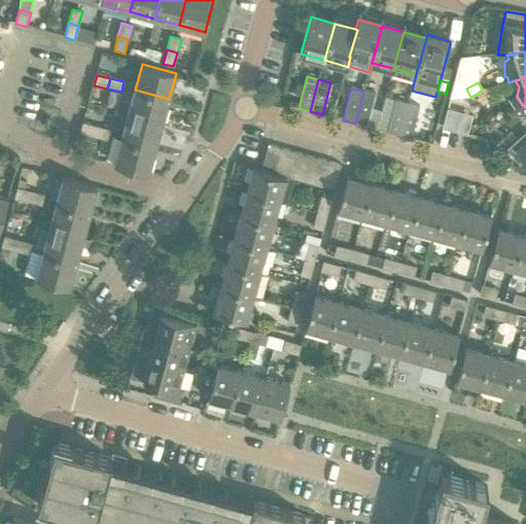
[(163,124),(169,99),(135,90),(129,114),(163,124)]
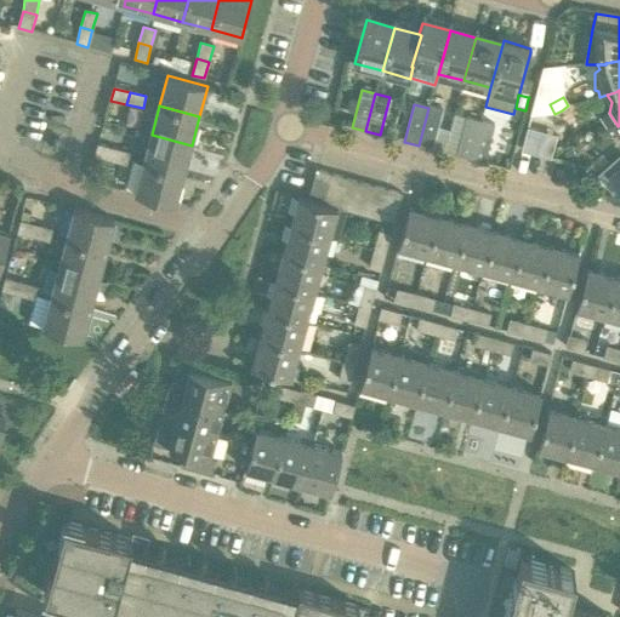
[(568,107),(556,114),(561,123),(574,115),(568,107)]
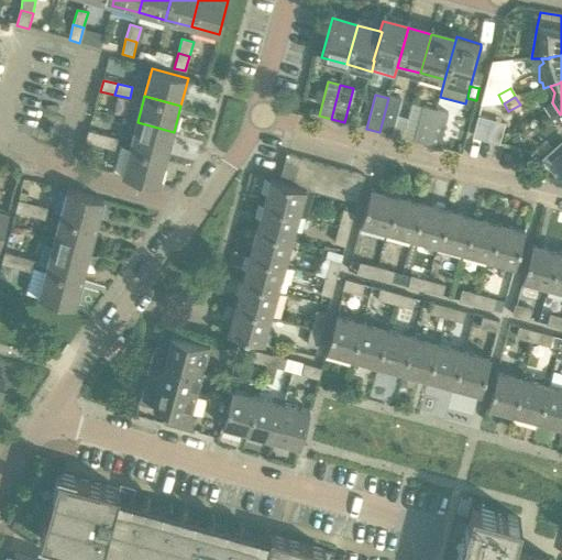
[(392,135),(400,101),(388,98),(379,132),(392,135)]
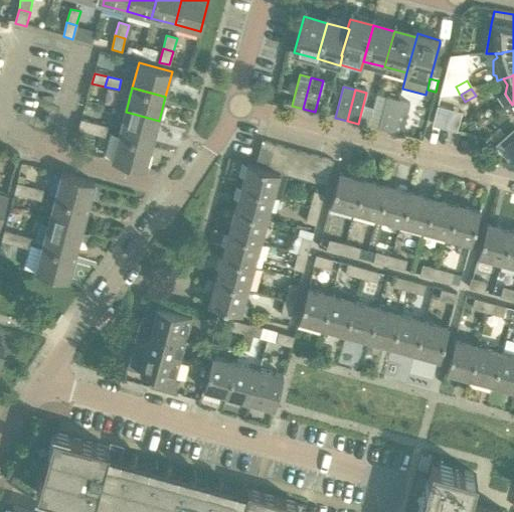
[(390,133),(398,102),(386,99),(378,130),(390,133)]
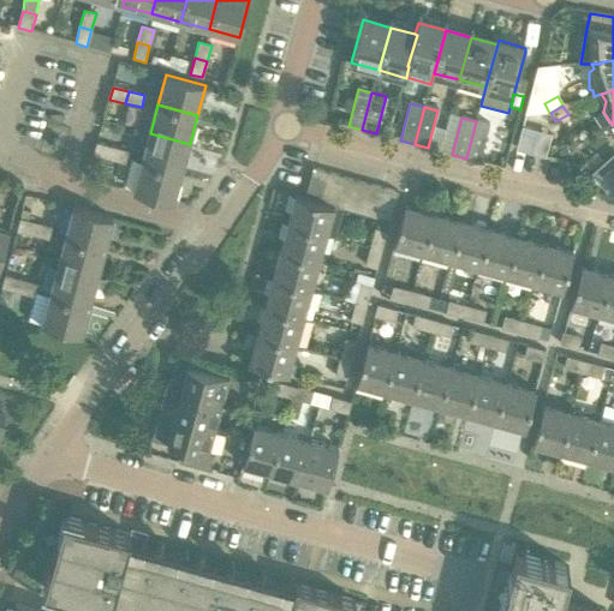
[(480,162),(490,125),(476,121),(466,159),(480,162)]
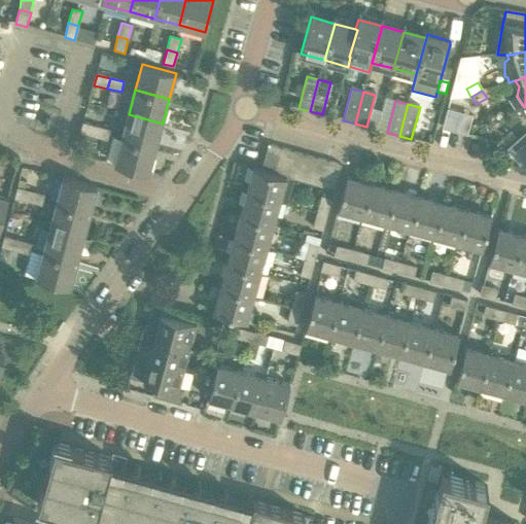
[(443,129),(456,133),(461,112),(448,109),(443,129)]
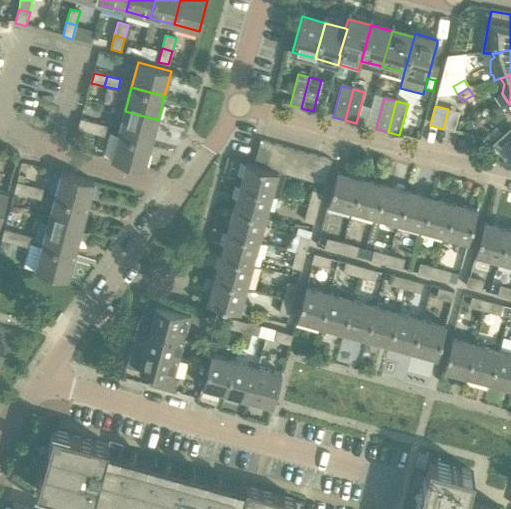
[(151,143),(158,120),(125,111),(118,134),(151,143)]
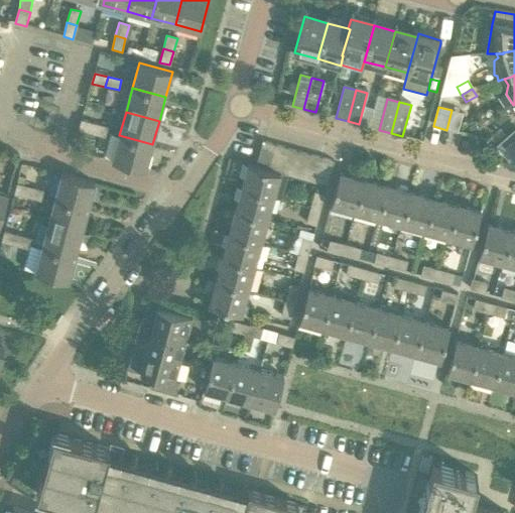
[(92,135),(95,125),(82,122),(79,132),(92,135)]
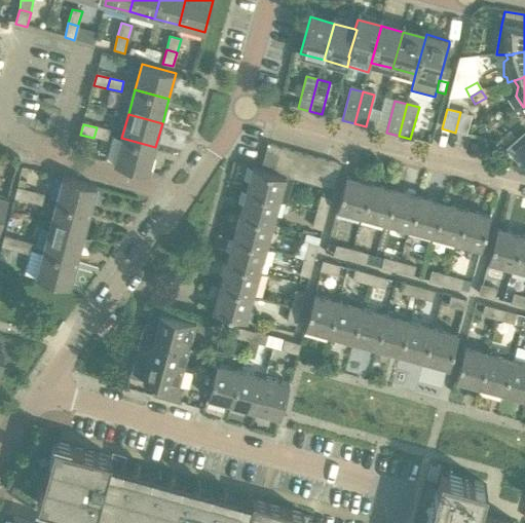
[(108,142),(111,132),(97,127),(94,138),(108,142)]
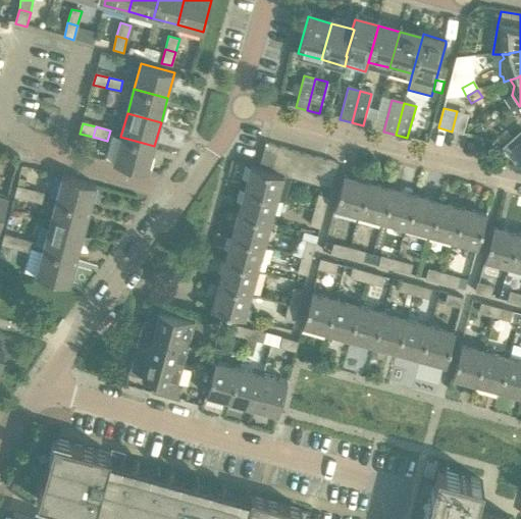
[(147,171),(154,146),(120,137),(114,162),(147,171)]
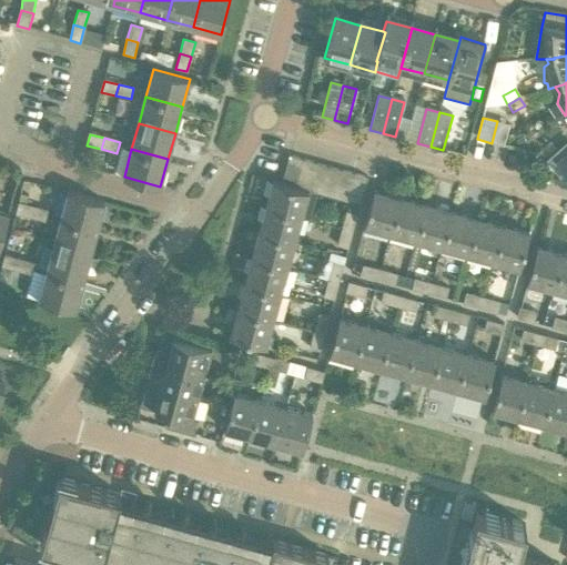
[(546,162),(553,170),(566,159),(558,151),(546,162)]
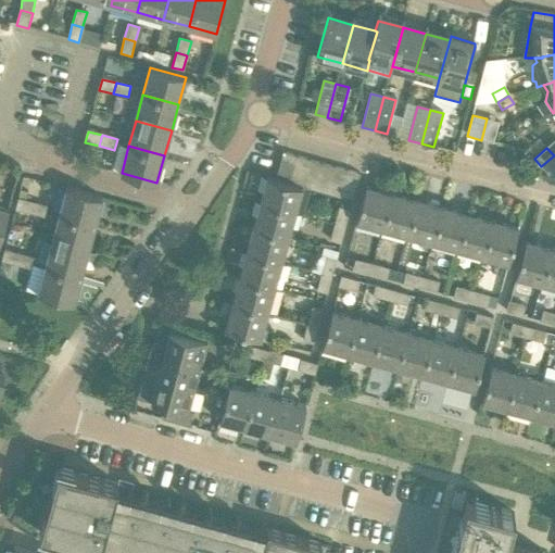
[(285,154),(277,181),(292,186),(300,159),(285,154)]
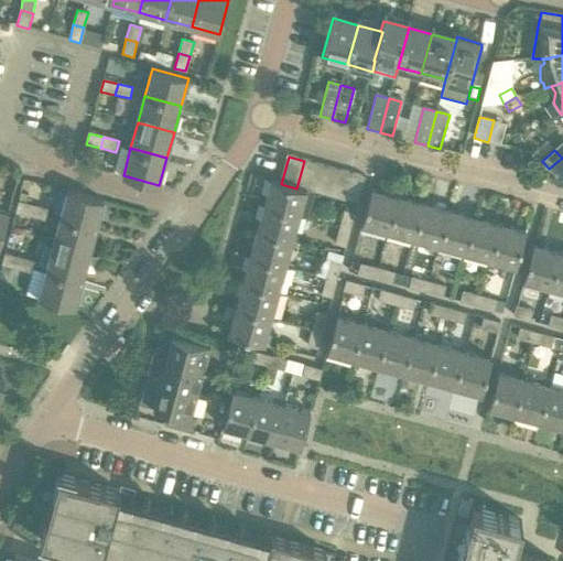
[(562,158),(549,169),(560,181),(562,177),(562,158)]
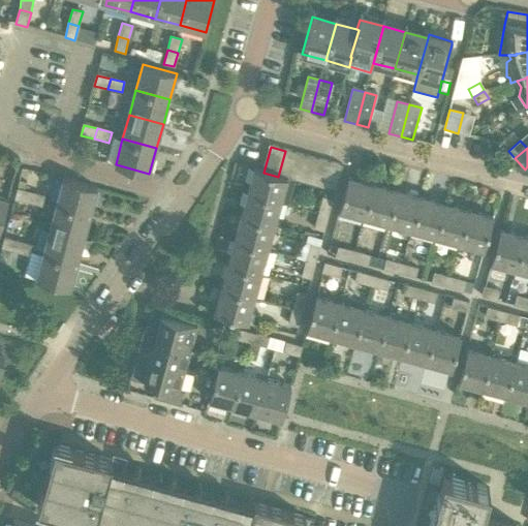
[(285,151),(278,177),(288,180),(289,180),(297,154),(285,151)]
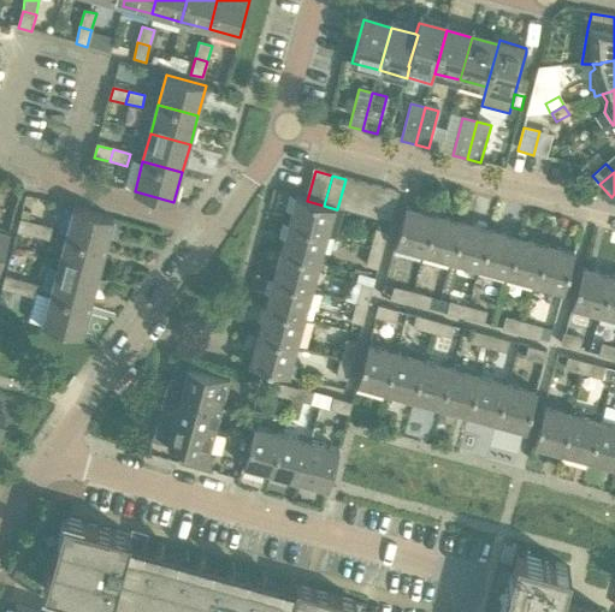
[(346,179),(337,209),(350,213),(359,183),(346,179)]
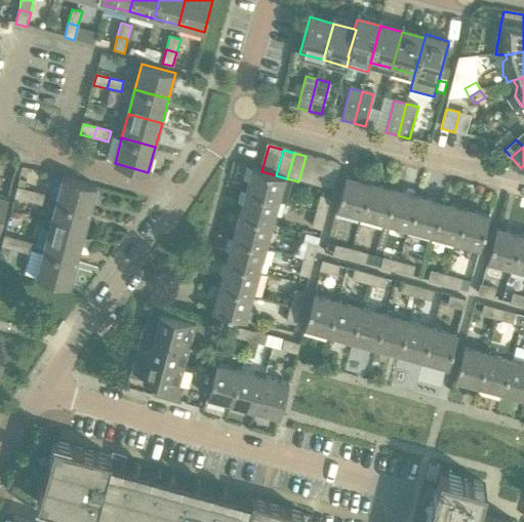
[(306,156),(298,182),(310,185),(317,159),(306,156)]
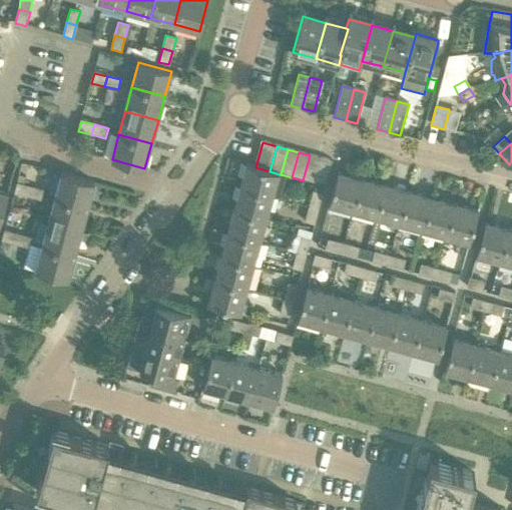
[(310,155),(303,180),(315,183),(322,158),(310,155)]
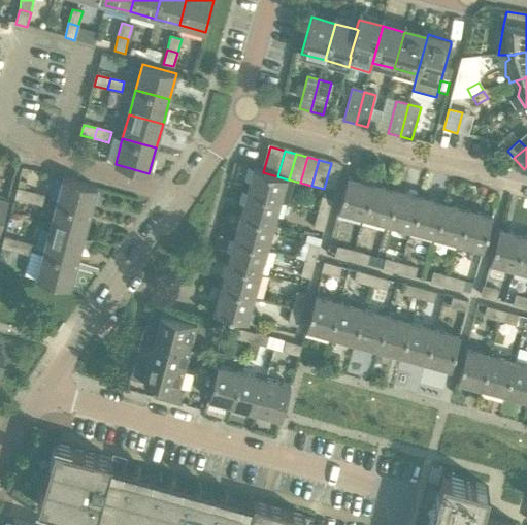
[(331,163),(324,189),(336,193),(343,167),(331,163)]
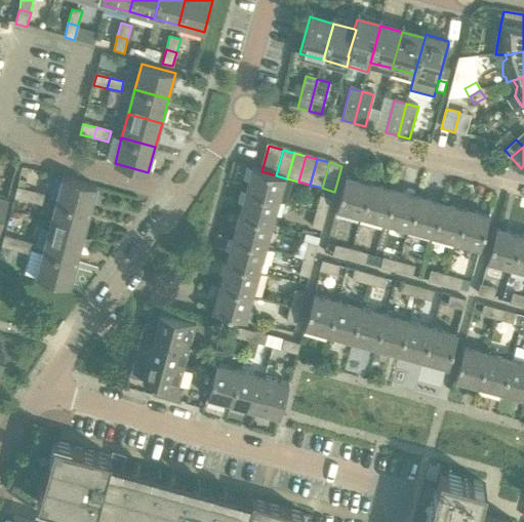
[(253,169),(247,194),(280,203),(286,178),(276,175),(262,171),(253,169)]
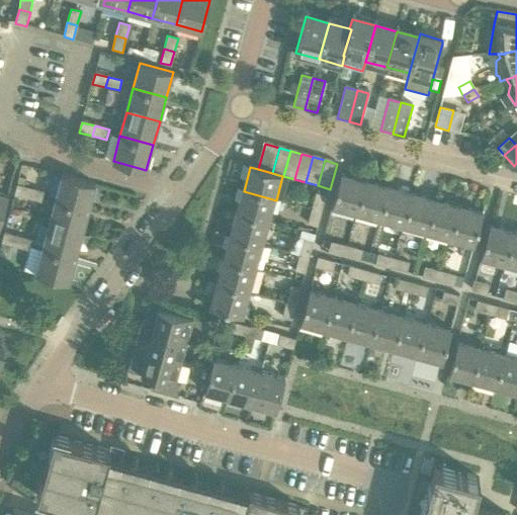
[(63,175),(56,200),(89,209),(96,184),(63,175)]
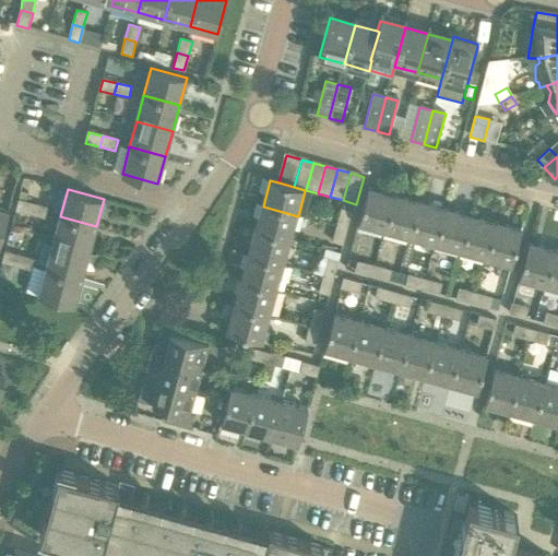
[(387,231),(395,196),(369,189),(360,224),(387,231)]
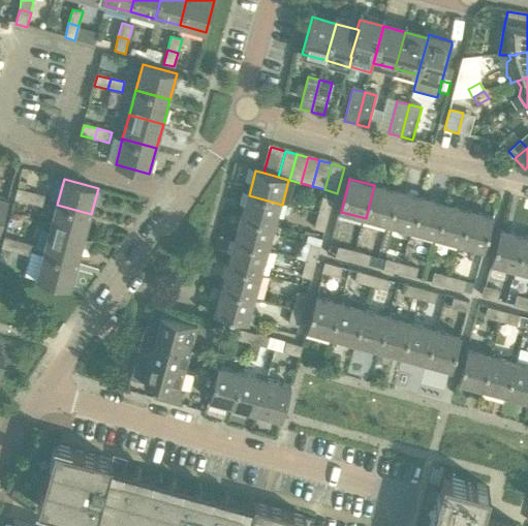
[(390,225),(398,192),(374,185),(366,218),(390,225)]
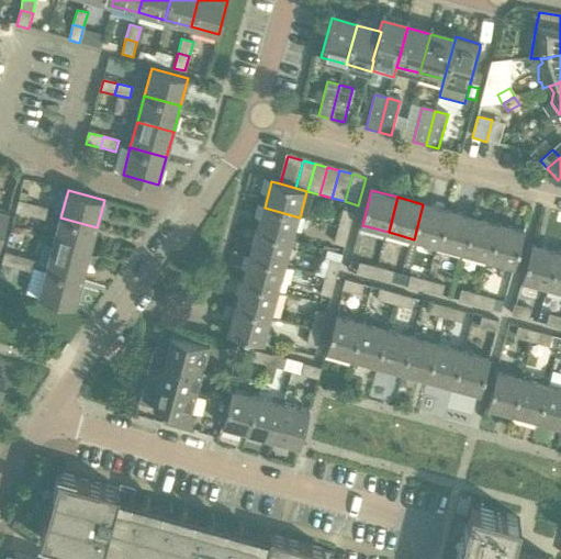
[(31,216),(33,205),(19,202),(15,212),(31,216)]
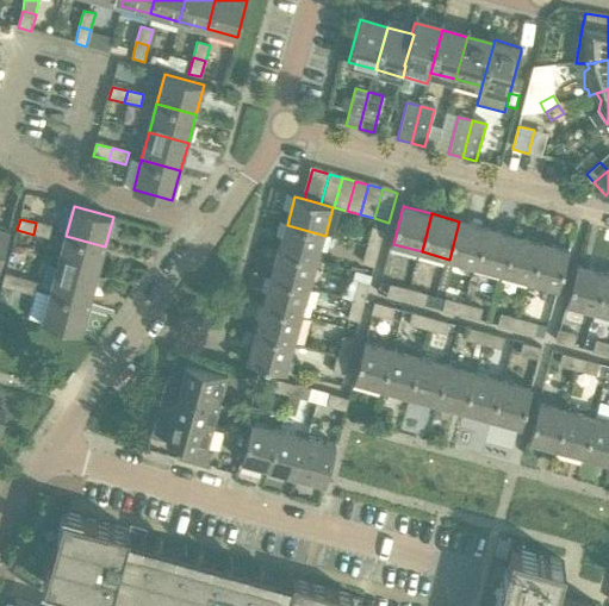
[(476,267),(486,229),(459,222),(449,260),(476,267)]
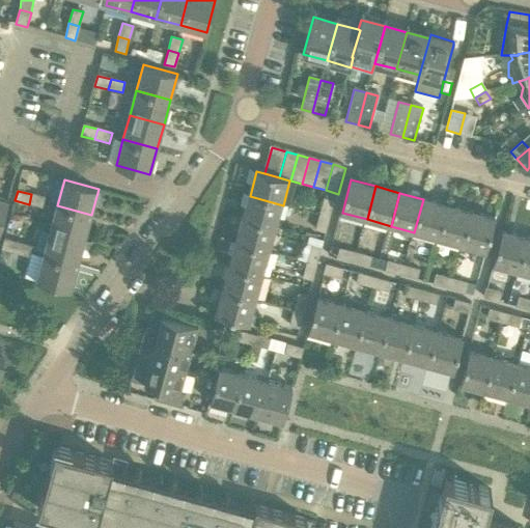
[(44,207),(46,198),(31,194),(29,204),(44,207)]
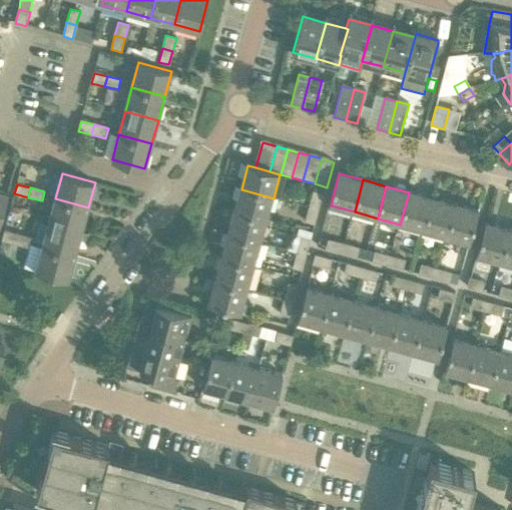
[(241,189),(234,212),(267,220),(274,198),(241,189)]
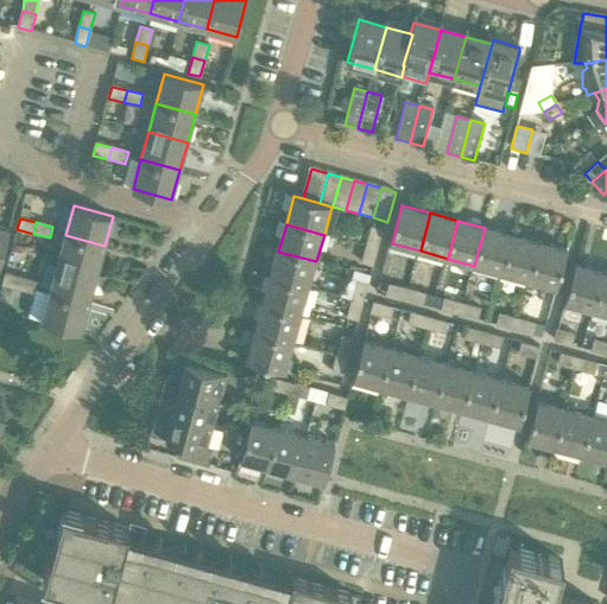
[(0,265),(11,229),(0,226),(0,265)]
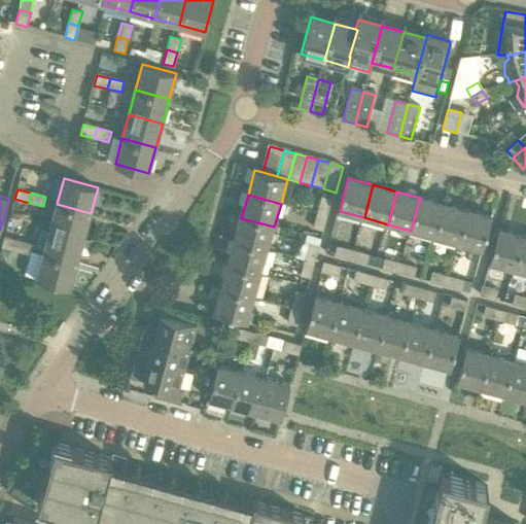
[(326,216),(330,200),(321,198),(317,213),(326,216)]
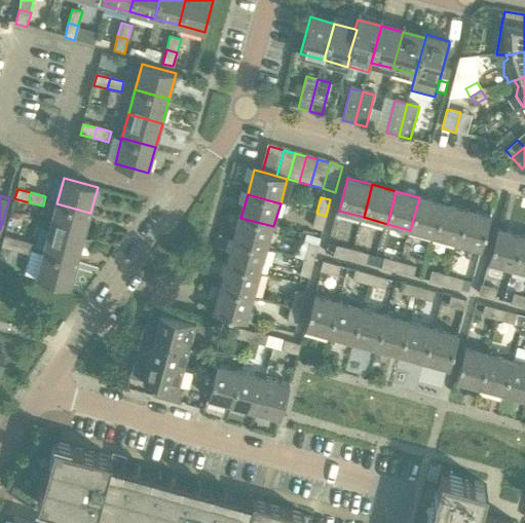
[(434,236),(443,203),(419,197),(410,230),(434,236)]
